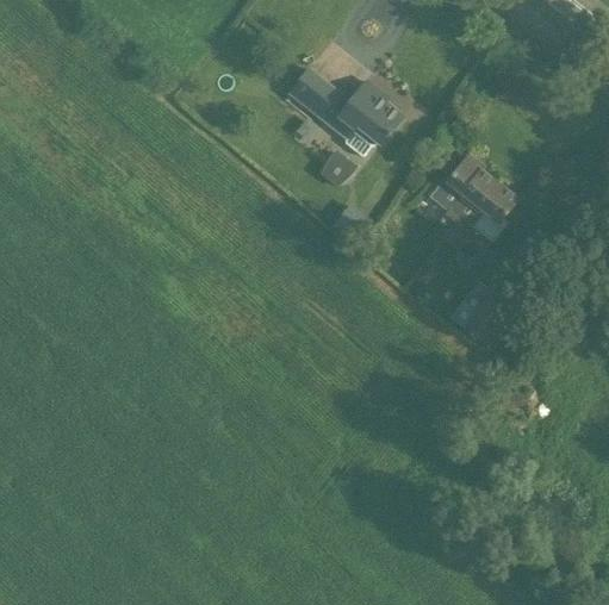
[(366,79),(349,100),(336,89),(308,67),(289,91),(317,113),(347,136),(355,125),(379,144),(403,114),(385,100),(387,97),(366,79)]
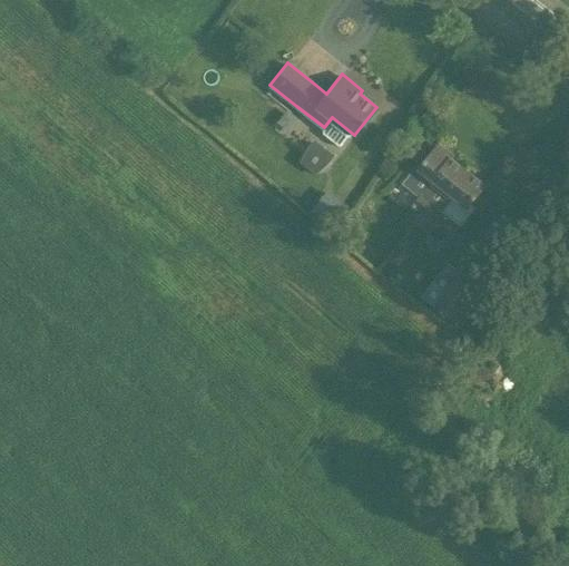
[(313,140),(305,149),(300,163),(314,175),(324,166),(332,156),(313,140)]
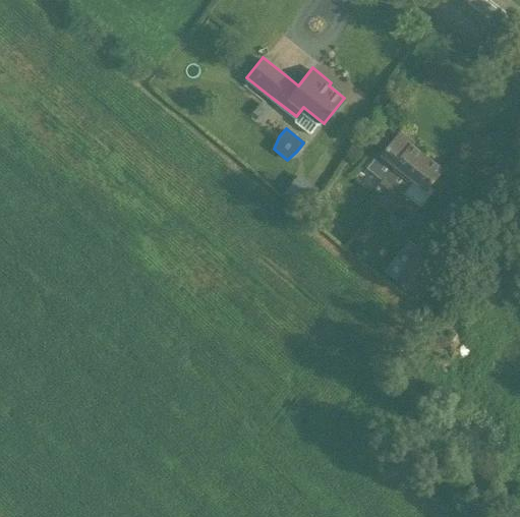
[(404,191),(403,190),(412,179),(426,190),(443,170),(398,134),(382,155),(383,156),(373,167),(386,176),(377,187),(396,203),(404,191)]
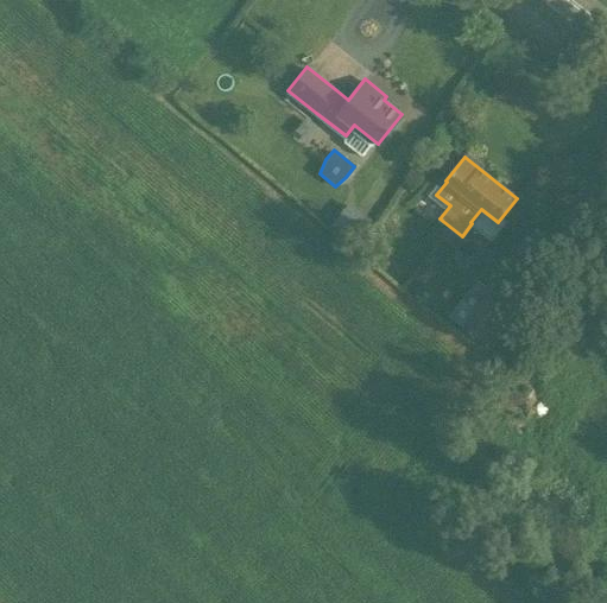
[(486,293),(461,324),(488,346),(519,308),(497,290),(491,298),(486,293)]
